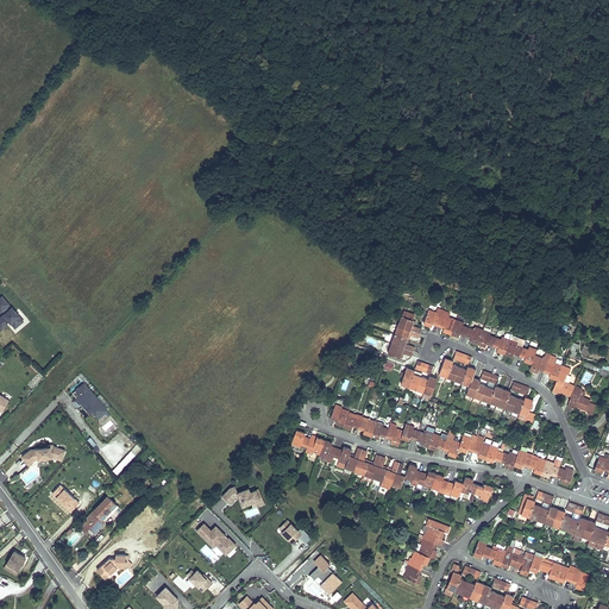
[(23,321),(14,312),(11,308),(8,311),(6,308),(8,306),(1,297),(0,297),(0,312),(0,313),(1,312),(4,314),(0,316),(0,330),(1,331),(7,325),(10,322),(14,328),(23,321)]
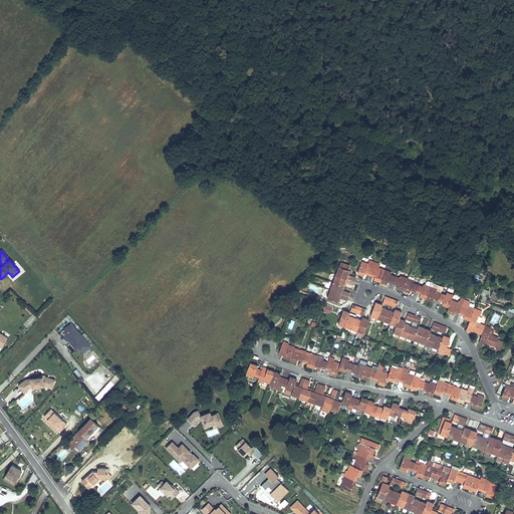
[(370,275),(374,263),(374,262),(369,260),(368,263),(362,261),(357,273),(364,276),(365,273),(367,274),(370,275)]
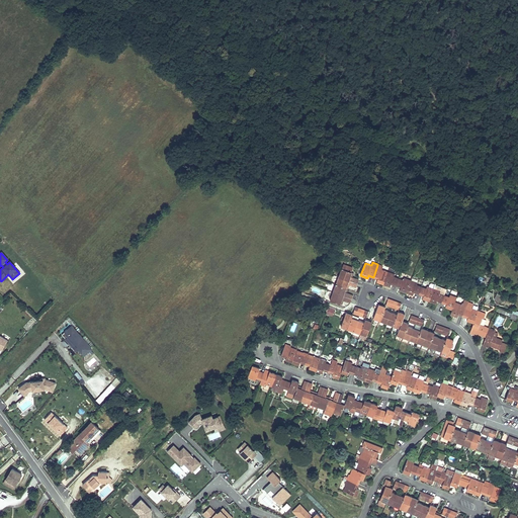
[(12,265),(19,273),(12,279),(8,274),(6,276),(12,284),(24,274),(15,263),(12,265)]
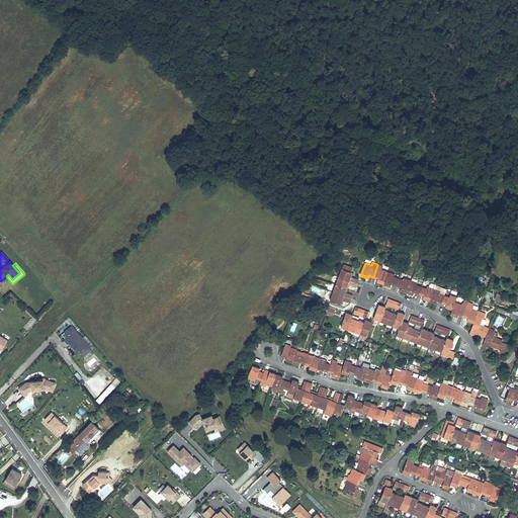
[(376,281),(383,284),(387,272),(381,269),(382,266),(377,265),(373,277),(376,278),(377,279),(376,281)]
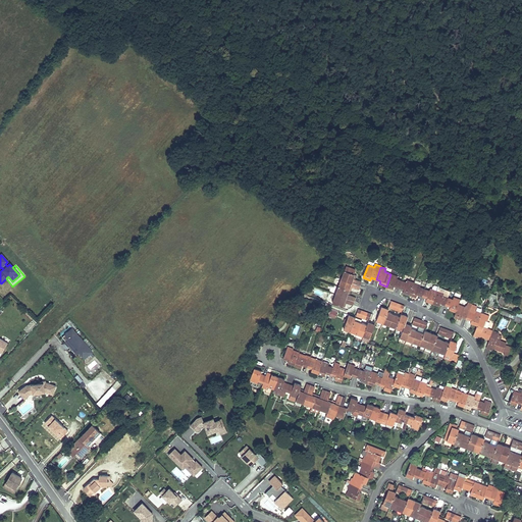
[(352,282),(360,285),(362,281),(355,279),(354,278),(355,274),(345,271),(342,278),(352,282)]
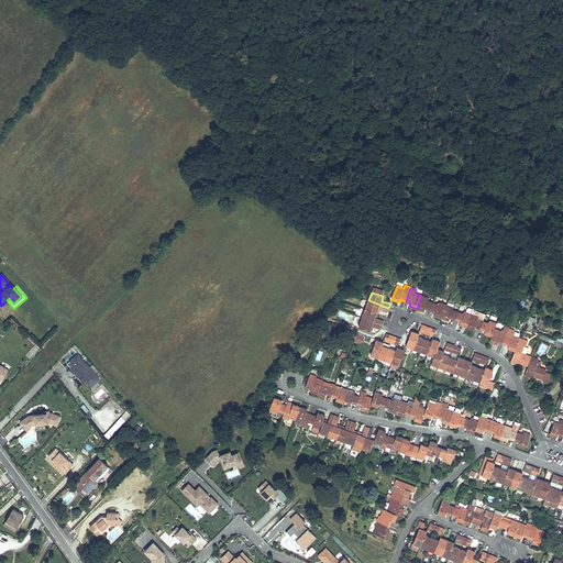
[(427,309),(430,310),(433,302),(428,300),(429,298),(421,296),(417,309),(423,311),(426,308),(427,309)]
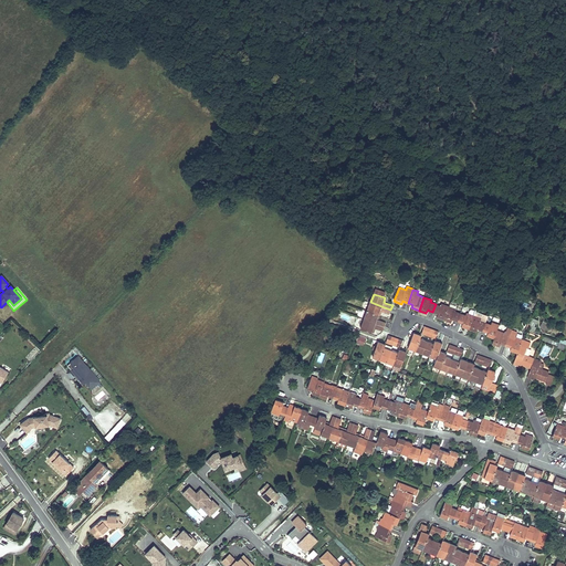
[(389,314),(390,310),(381,306),(370,302),(367,311),(378,315),(380,311),(381,312),(389,314)]
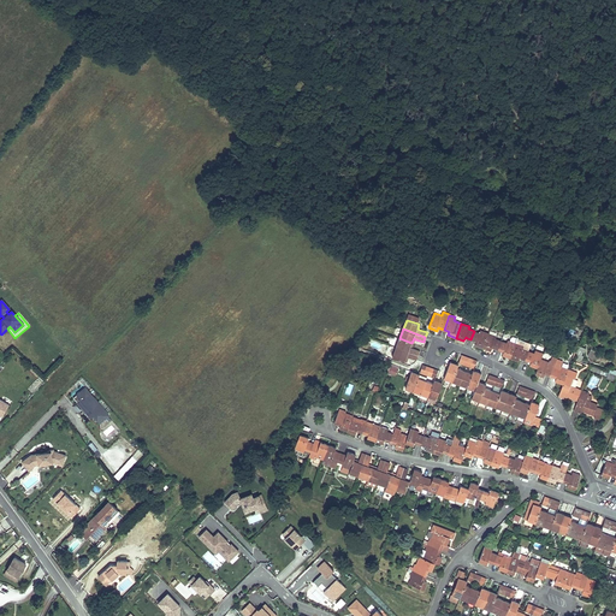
[(475,345),(483,348),(489,333),(480,331),(479,333),(474,331),(471,339),(474,341),(477,342),(475,345)]
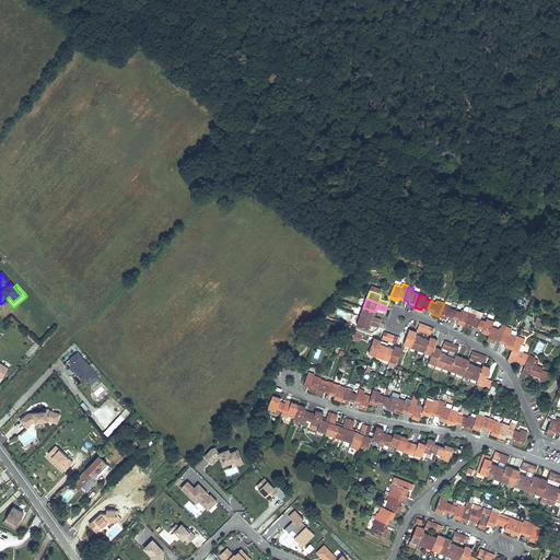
[(450,316),(453,318),(456,310),(451,308),(452,305),(444,303),(439,316),(446,318),(447,316),(450,316)]
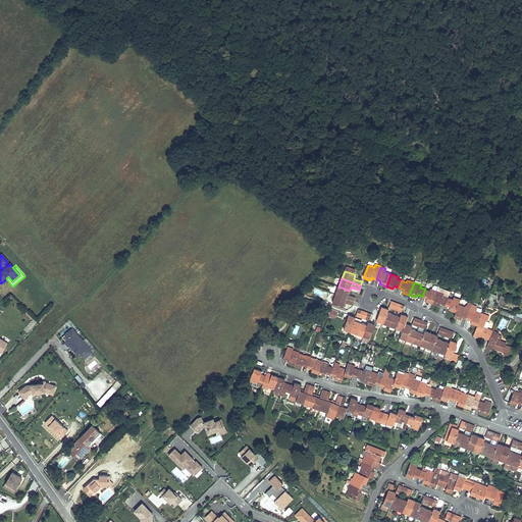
[(349,295),(348,295),(349,291),(338,286),(335,295),(347,299),(355,302),(356,298),(349,295)]
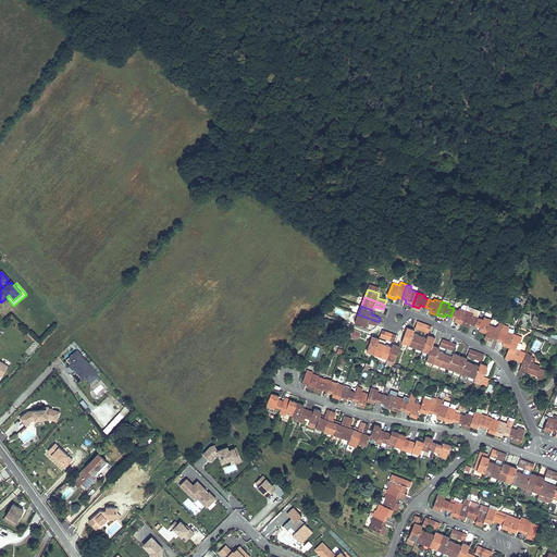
[(472,324),(475,325),(478,318),(480,311),(468,307),(467,310),(461,323),(469,326),(470,323),(472,324)]
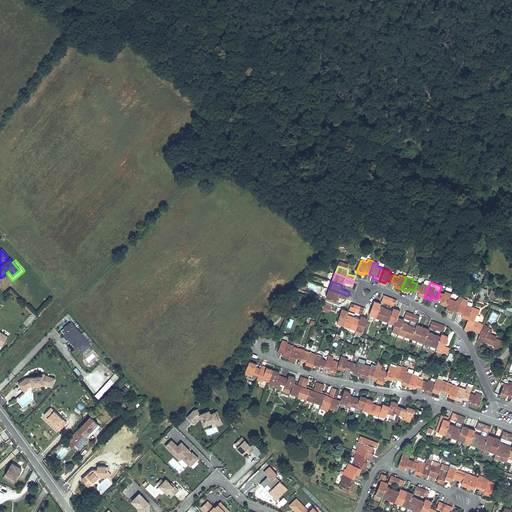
[(418,295),(424,297),(429,285),(422,283),(421,285),(417,283),(414,291),(417,292),(419,292),(418,295)]
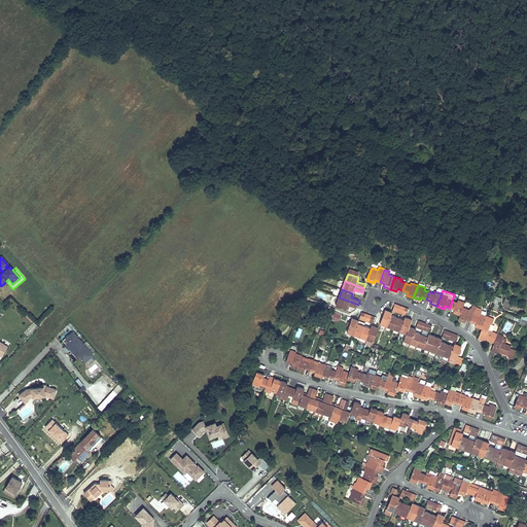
[(496,310),(501,299),(495,296),(491,308),(496,310)]
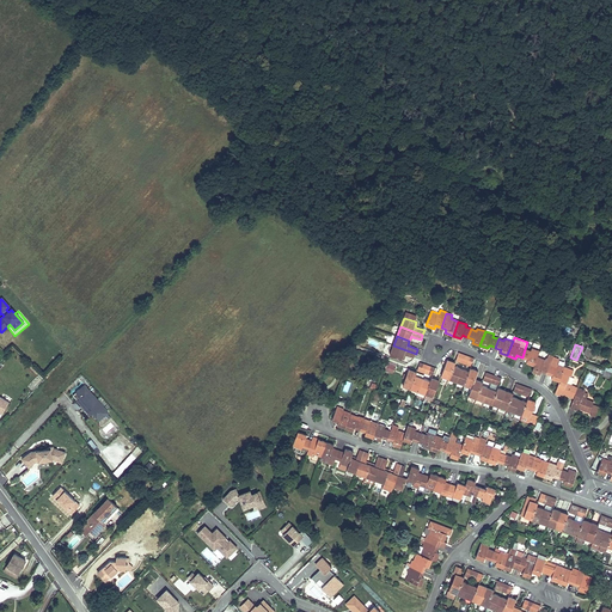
[(414,359),(414,357),(416,354),(407,350),(393,346),(390,355),(402,360),(404,355),(405,355),(414,359)]
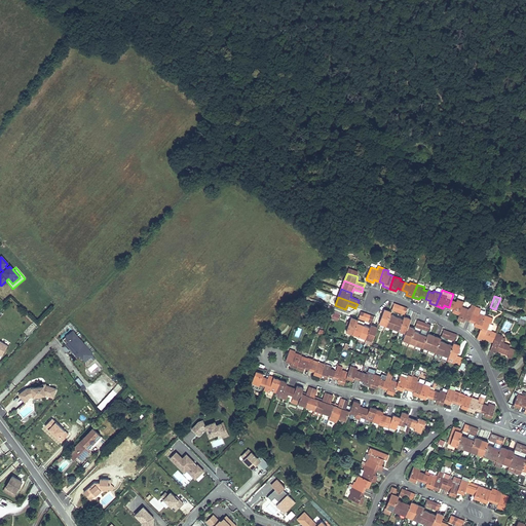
[(462,307),(462,306),(464,302),(457,299),(456,301),(451,300),(449,307),(452,308),(453,309),(452,311),(459,314),(462,307)]
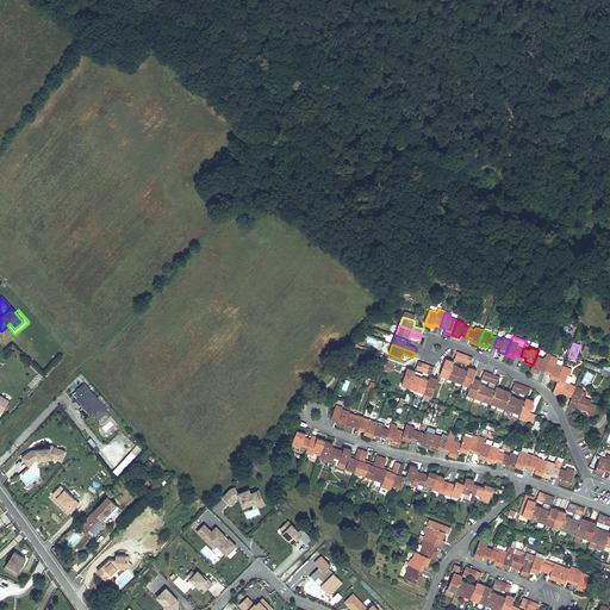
[(548,363),(552,356),(547,354),(546,356),(543,358),(543,359),(536,356),(533,365),(530,371),(539,373),(540,371),(542,371),(546,372),(548,363)]
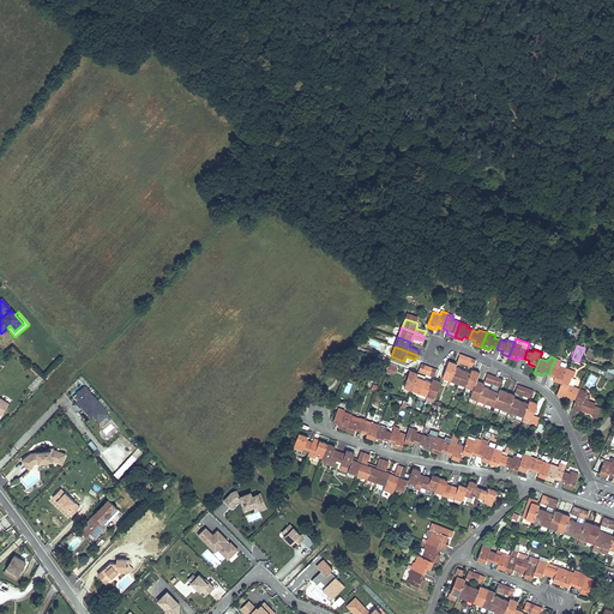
[(393,374),(397,368),(390,363),(386,371),(393,374)]
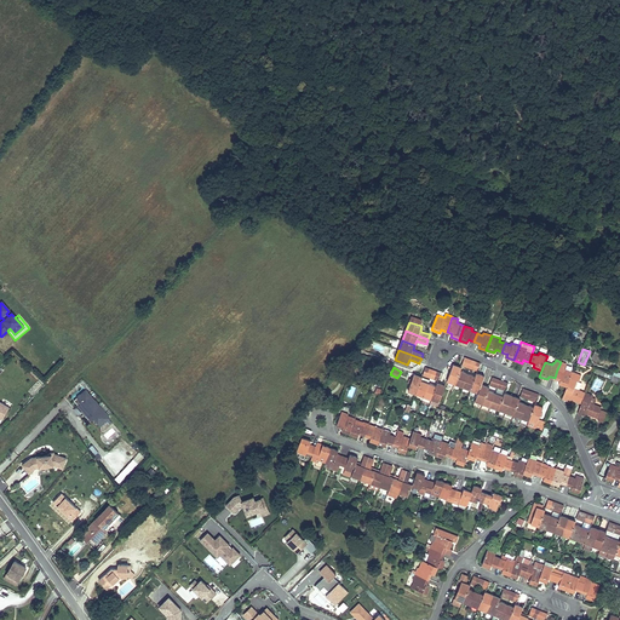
[(448,382),(454,384),(460,371),(452,368),(447,382),(448,382)]
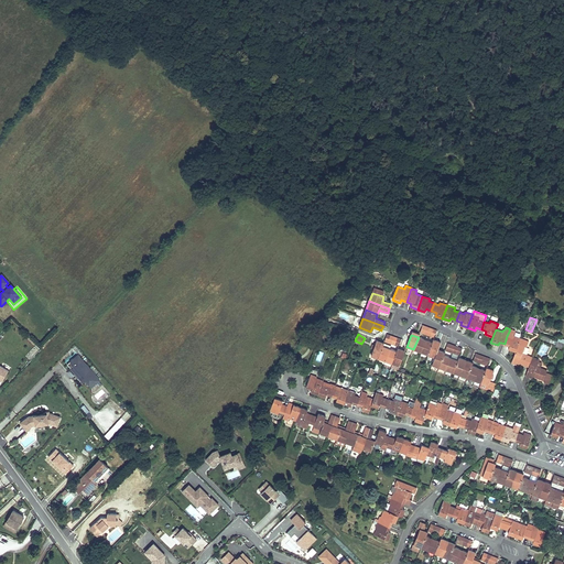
[(508,349),(516,351),(521,338),(513,336),(512,338),(507,336),(505,344),(509,346),(508,349)]
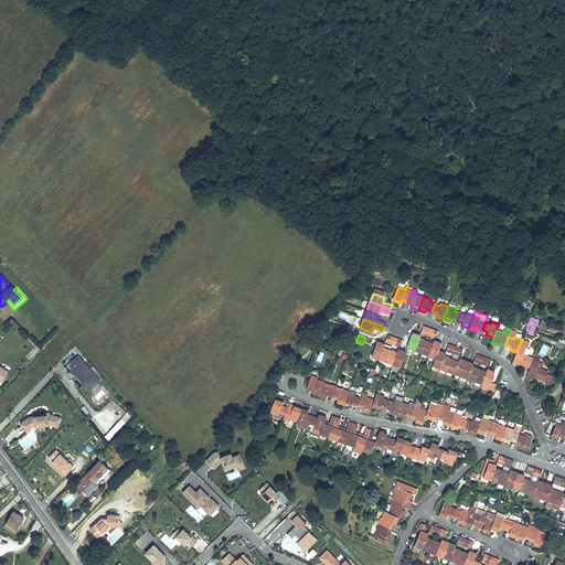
[(414,350),(422,353),(426,340),(419,338),(414,350)]
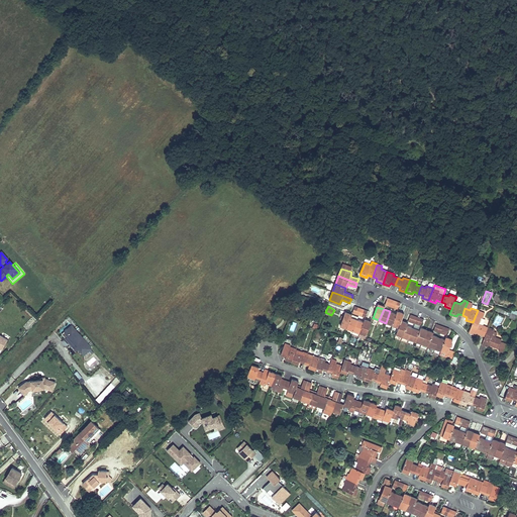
[(485,319),(483,318),(485,313),(478,310),(473,322),(469,333),(473,334),(475,335),(476,333),(485,336),(488,327),(483,325),(485,319)]
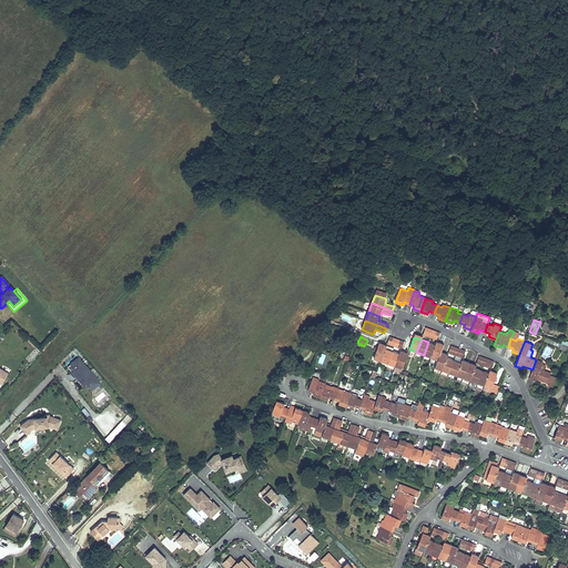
[(424,355),(430,357),(435,345),(428,342),(424,355)]
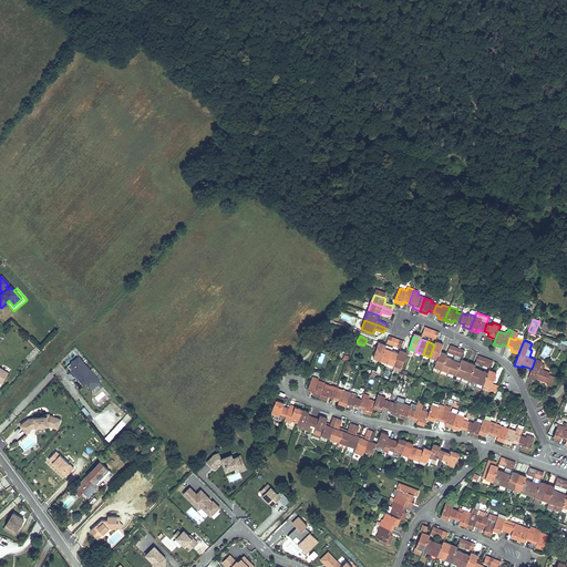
[(384,344),(379,342),(373,358),(381,361),(385,348),(387,346),(385,344),(384,344)]
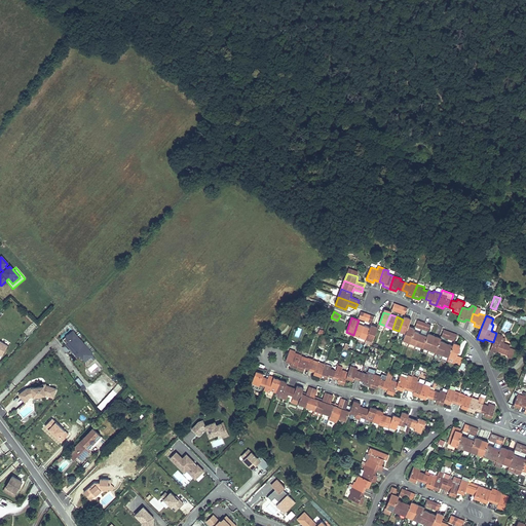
[(407,329),(408,326),(410,322),(403,320),(399,331),(406,333),(407,329)]
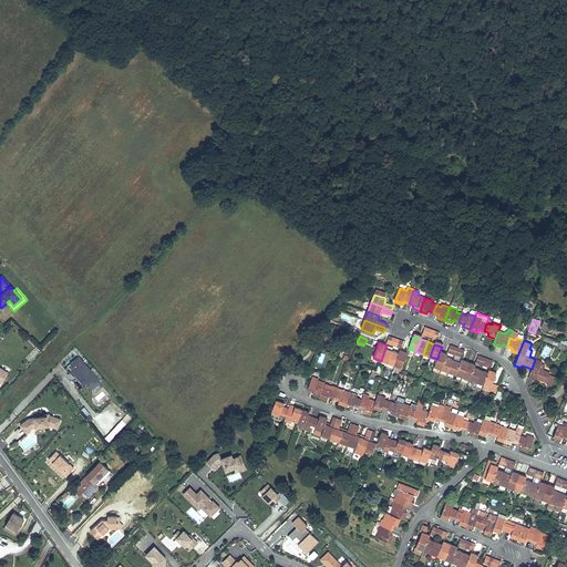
[(381,361),(388,363),(392,351),(385,348),(381,361)]
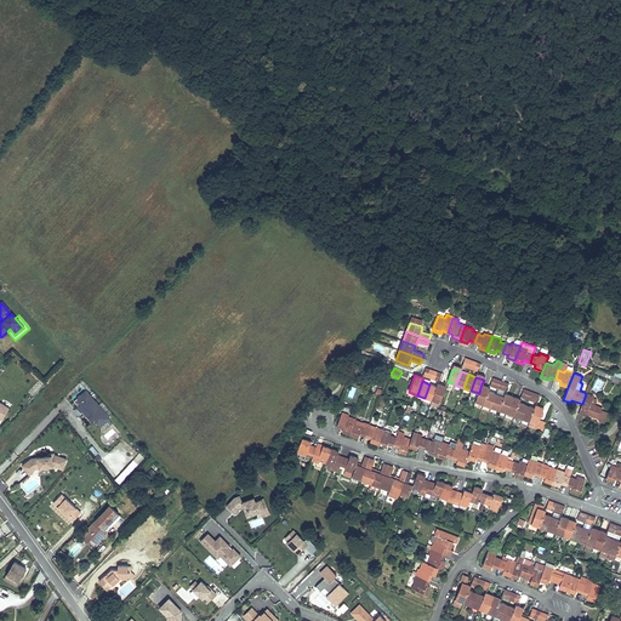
[(425,398),(432,400),(437,387),(429,385),(425,398)]
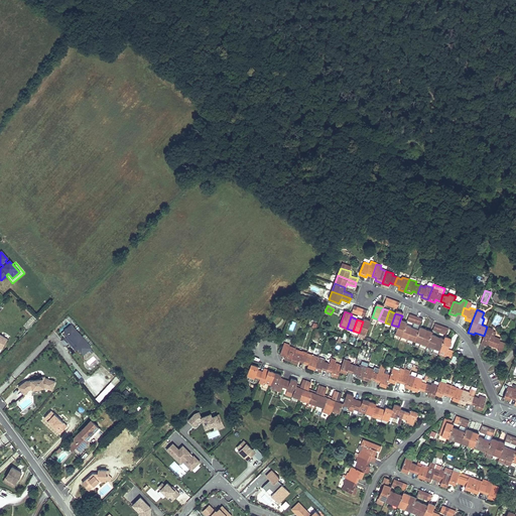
[(359,333),(366,335),(370,324),(363,321),(359,333)]
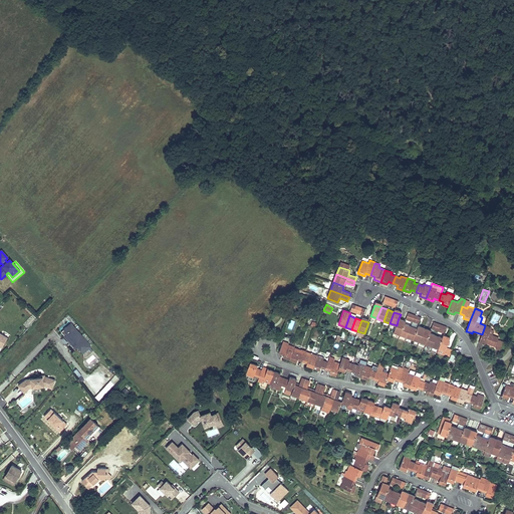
[(394,332),(401,335),(405,324),(398,321),(397,325),(394,332)]
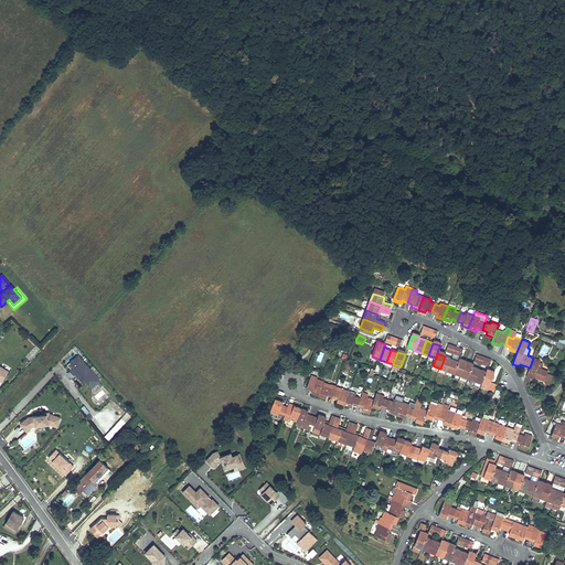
[(78,355),(67,365),(72,370),(74,368),(81,374),(82,373),(83,375),(82,376),(86,381),(92,387),(97,383),(100,387),(103,385),(99,382),(100,381),(78,355)]
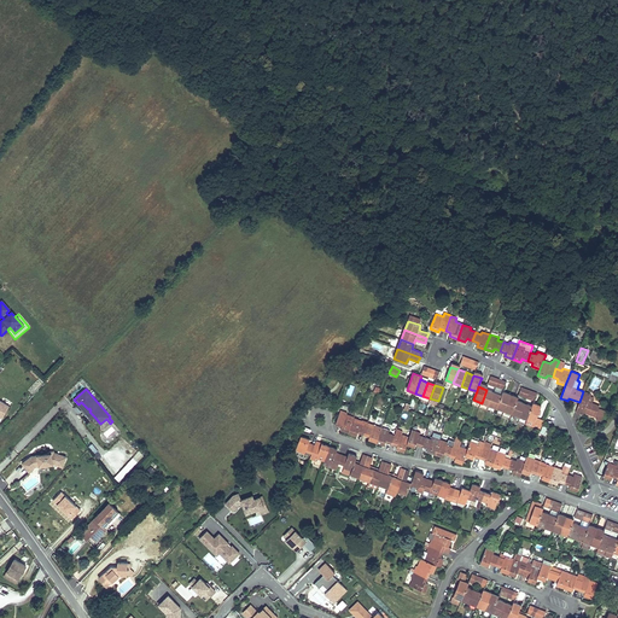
[(482,403),(489,406),(494,392),(487,390),(482,403)]
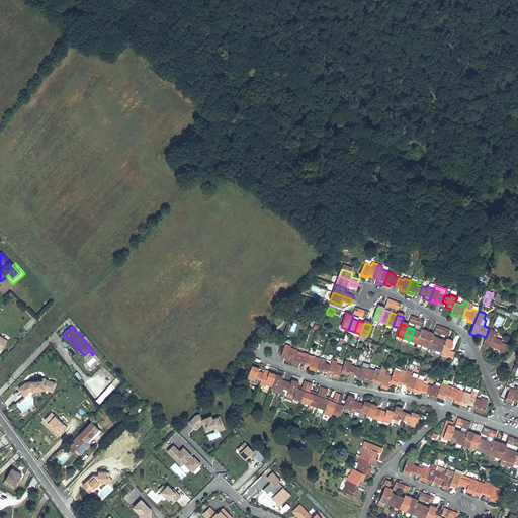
[(498,334),(494,333),(495,330),(489,328),(486,337),(483,345),(487,347),(488,343),(490,344),(489,346),(499,349),(502,342),(503,340),(496,338),(498,334)]
